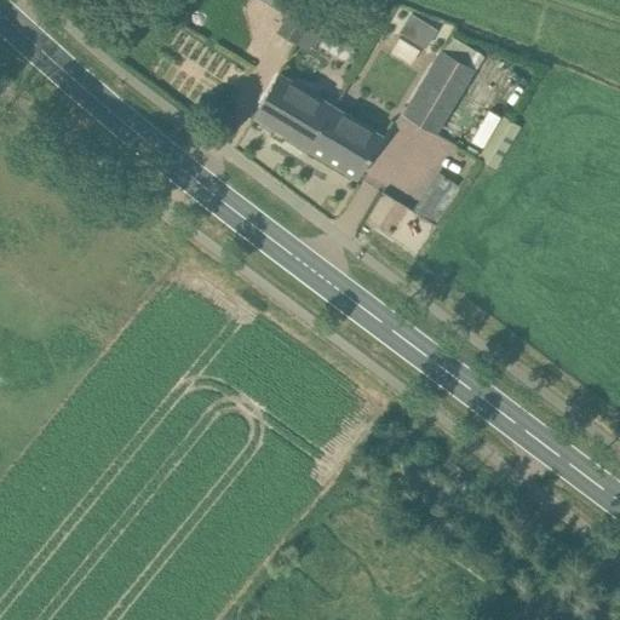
[(332,15),(308,0),(297,0),(279,32),(297,42),(308,24),(321,33),(332,15)]
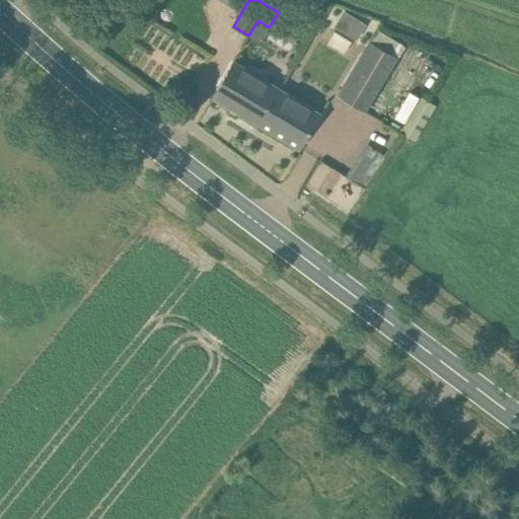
[(345,11),(335,26),(357,41),(366,24),(345,11)]
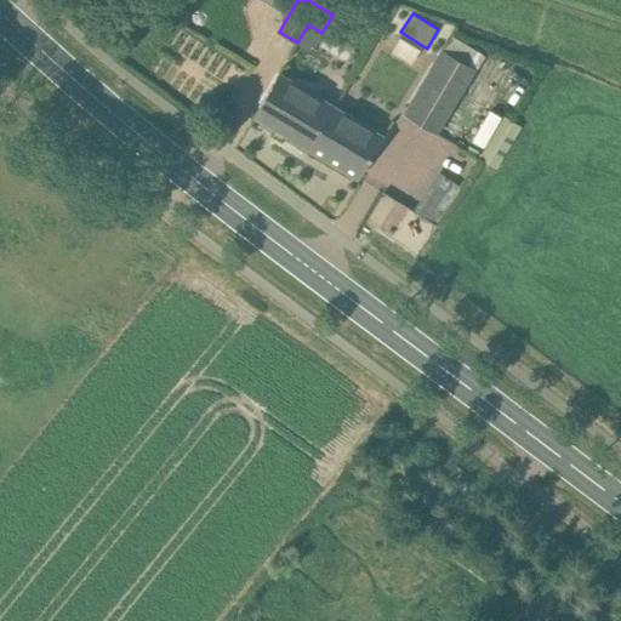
[(476,69),(443,50),(405,113),(438,132),(476,69)]
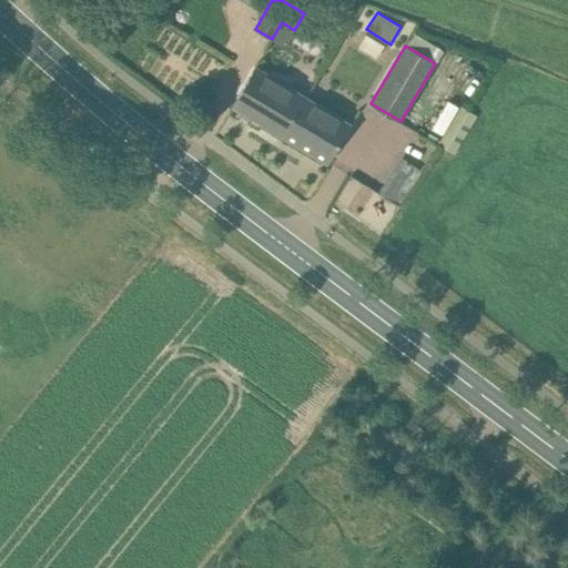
[(284,137),(307,98),(255,67),(233,105),(284,137)]
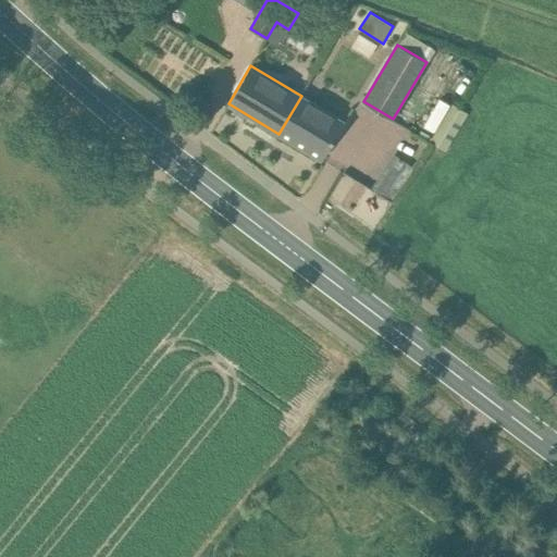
[(345,122),(301,96),(279,134),(322,160),(345,122)]
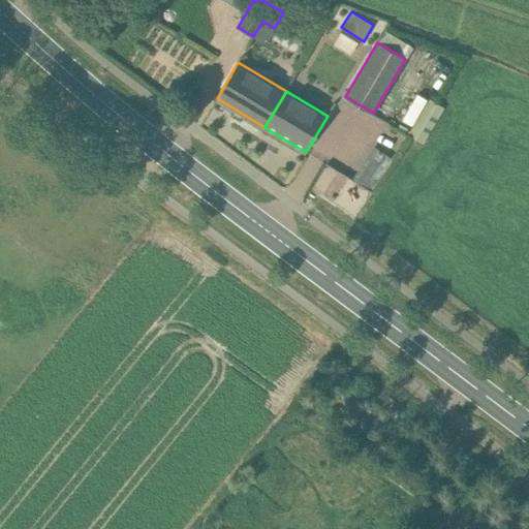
[(425,144),(445,105),(430,97),(409,135),(425,144)]
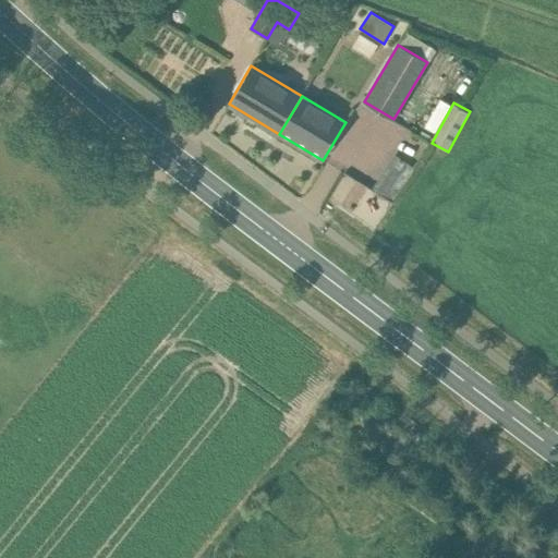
[(392,197),(414,164),(396,153),(375,186),(392,197)]
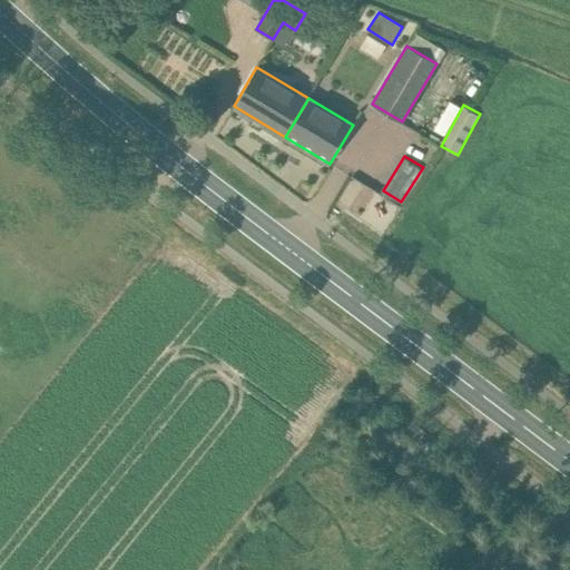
[(360,218),(376,188),(352,175),(335,205),(360,218)]
